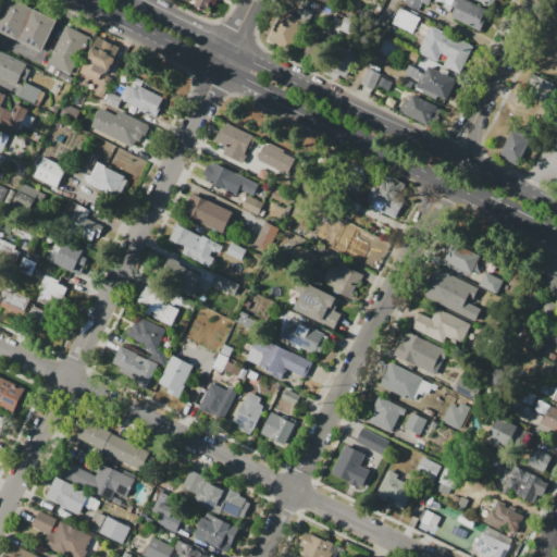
[(41,51),(0,31),(0,12),(5,0),(20,0),(57,19),(41,51)]
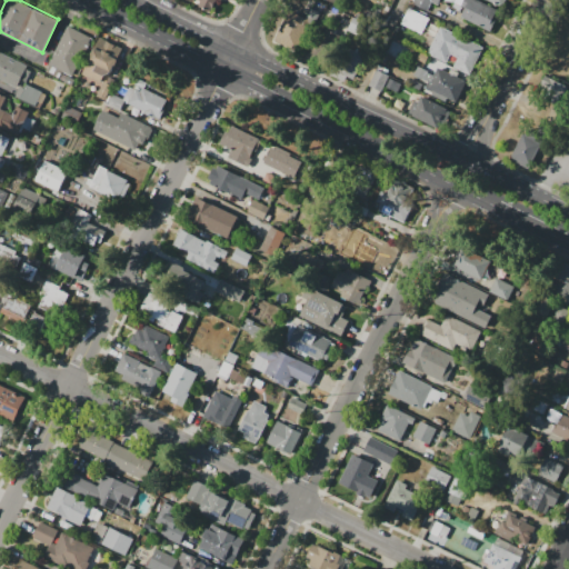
[(220,0),(219,3),(216,1),(211,11),(187,0),(220,0)]
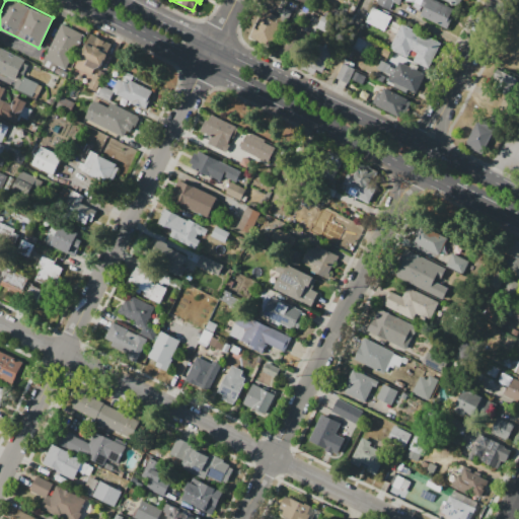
[(401,0),(395,13),(379,5),(381,0),(401,0)]
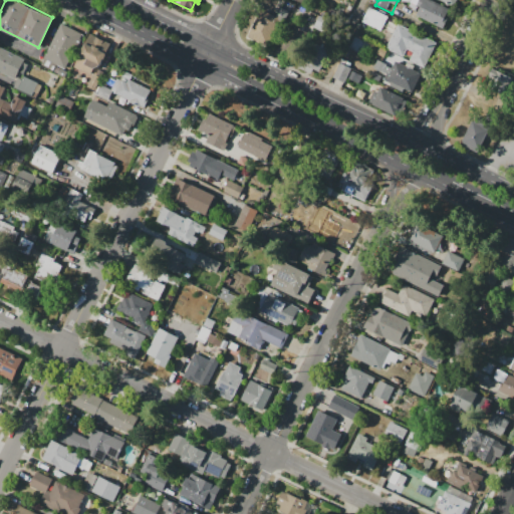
[(419,0),(429,0),(452,11),(444,28),(413,13),(419,0)]
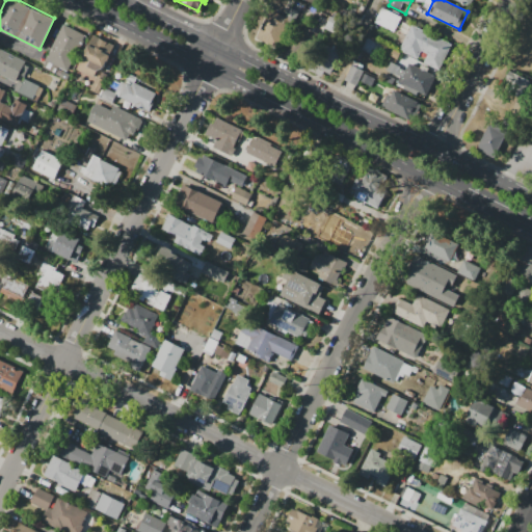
[(289,7),(298,10),(294,21),(283,48),(256,36),(267,9),(285,17),(289,7)]
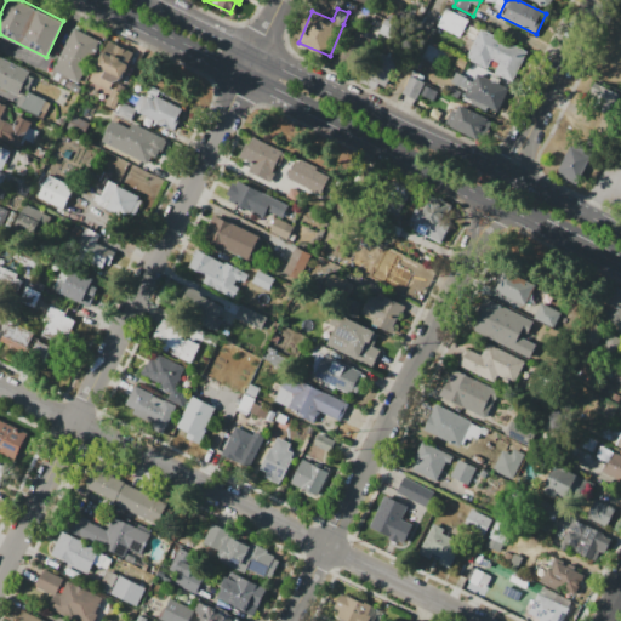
[(446,9),(468,20),(460,39),(437,28),(446,9)]
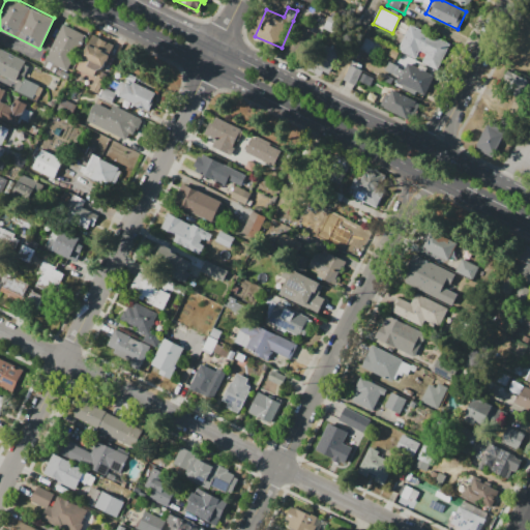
[(322,27),(327,15),(339,20),(333,32),(322,27)]
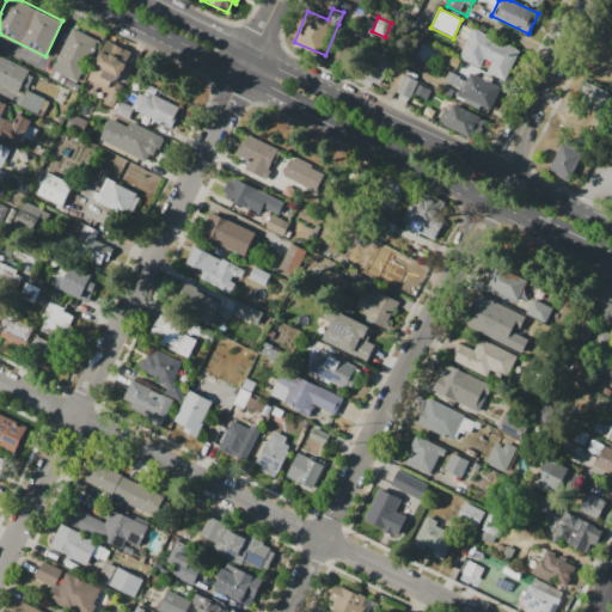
[(73,28),(98,41),(77,83),(51,69),(73,28)]
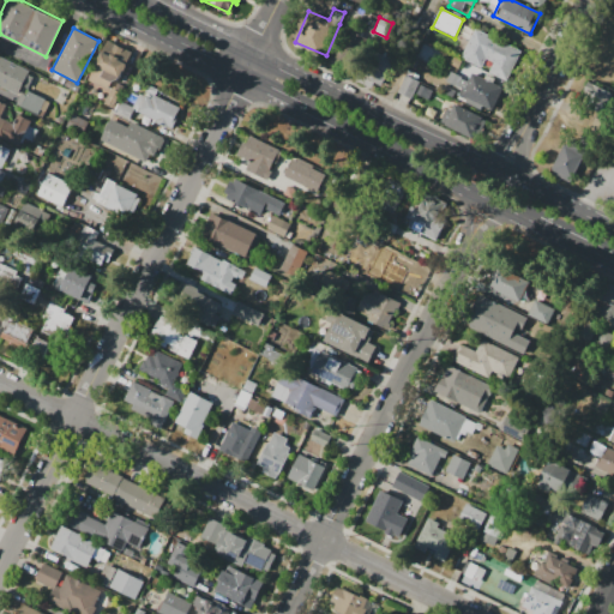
[(483,32),(519,49),(505,80),(488,72),(493,61),(485,56),(480,68),(459,58),(474,28),(483,32)]
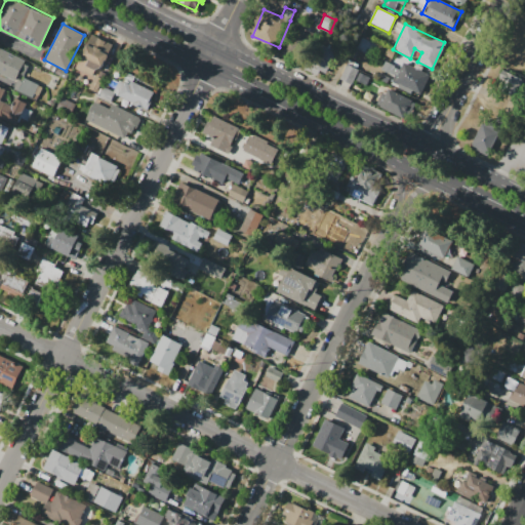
[(284,50),(294,25),(313,33),(301,57),(284,50)]
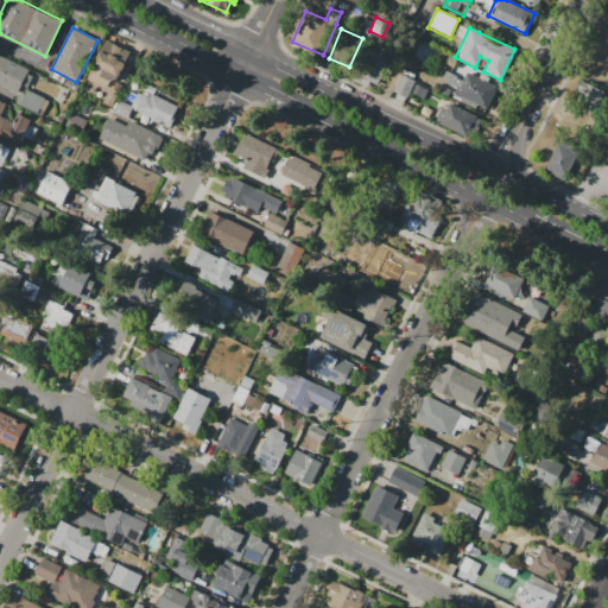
[(107,39),(130,51),(124,63),(125,63),(118,78),(112,81),(108,88),(87,77),(107,39)]
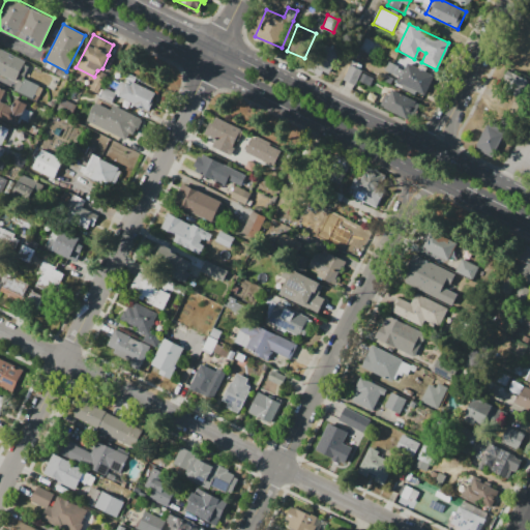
[(327,74),(321,70),(320,75),(305,68),(317,41),(331,48),(337,51),(327,74)]
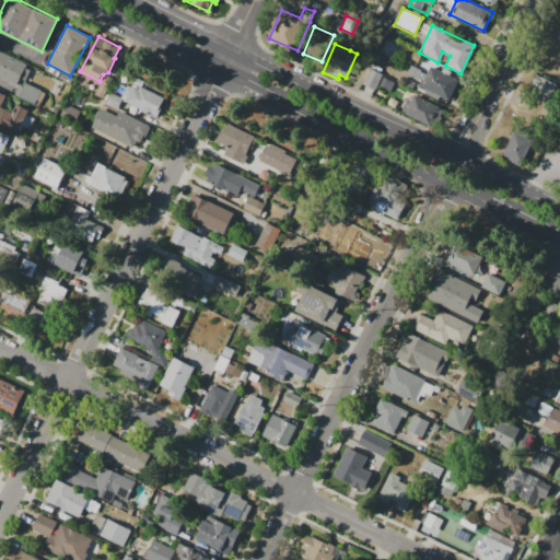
[(26,65),(25,68),(31,70),(25,80),(20,78),(16,86),(0,78),(0,49),(1,50),(1,51),(26,65)]
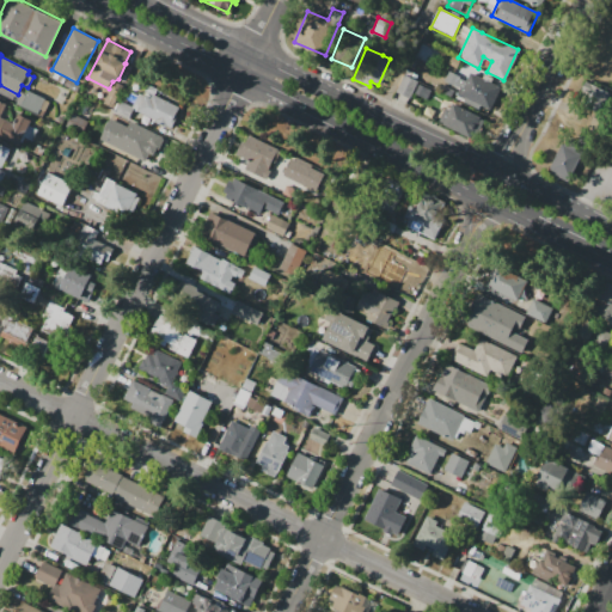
[(470,72),(503,89),(491,112),(458,97),(470,72)]
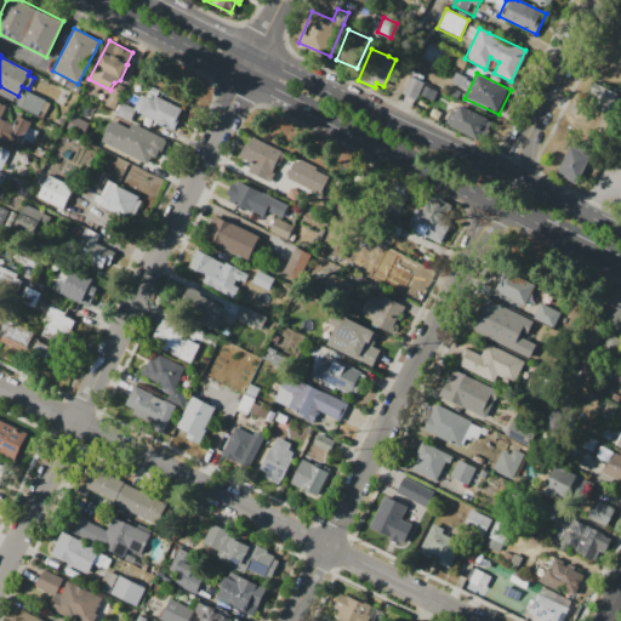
[(410,75),(423,81),(414,103),(399,97),(410,75)]
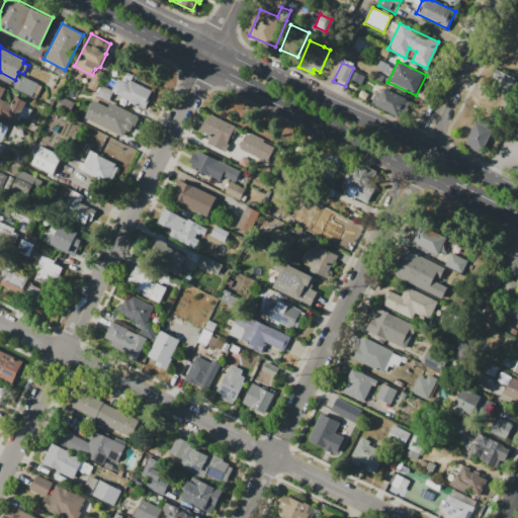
[(506,94),(492,89),(496,77),(491,75),(494,69),(499,71),(513,77),(506,94)]
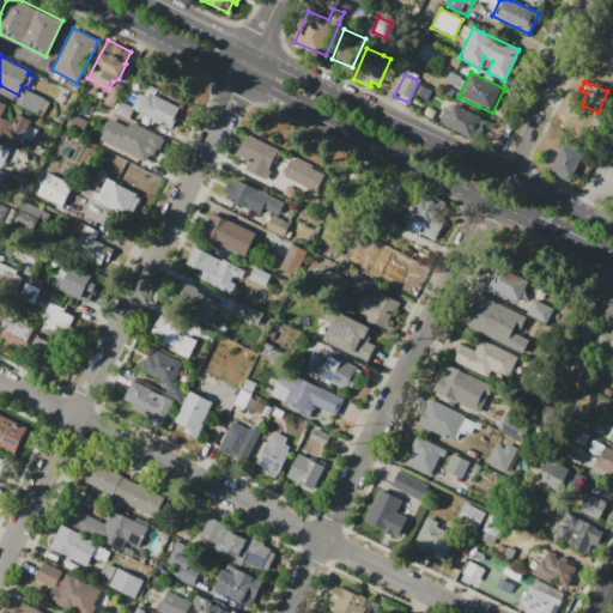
[(425,98),(414,93),(419,84),(430,89),(425,98)]
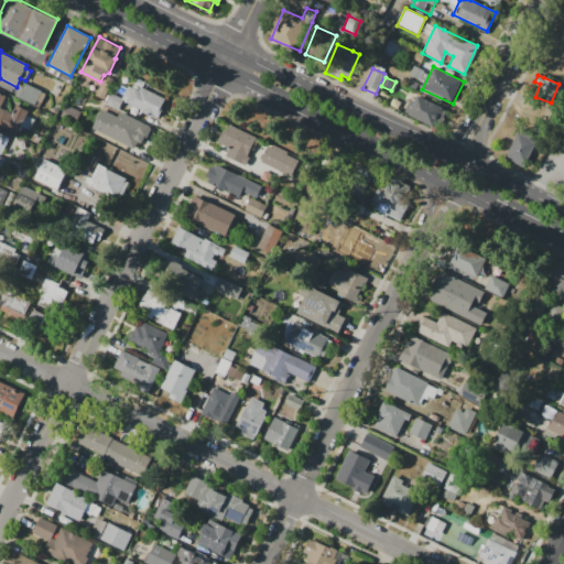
[(414,88),(404,85),(408,78),(416,82),(414,88)]
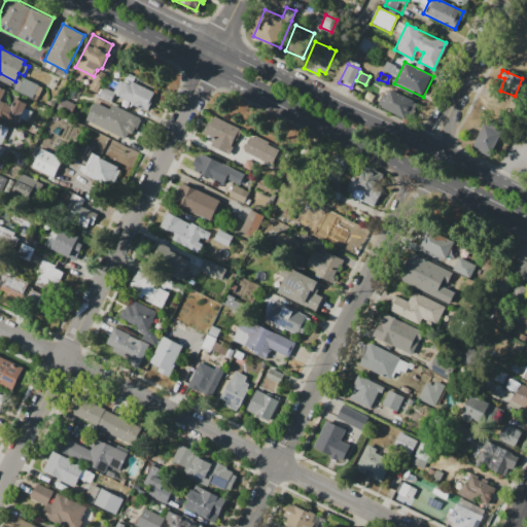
[(97,93),(89,89),(96,75),(104,79),(97,93)]
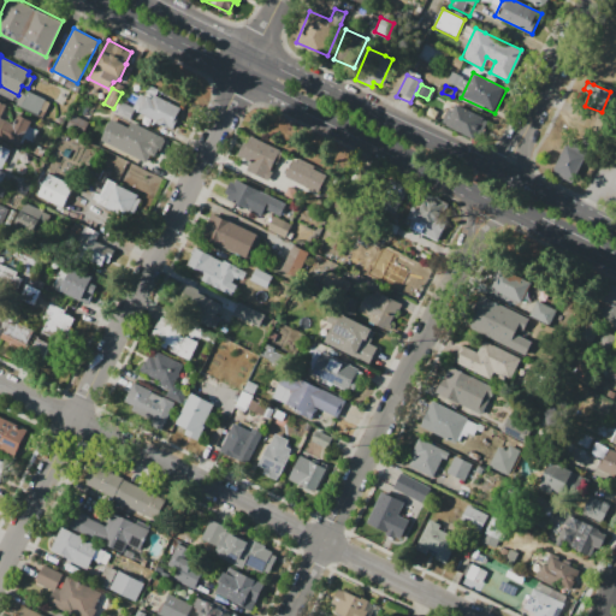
[(28,90),(46,99),(37,116),(16,105),(21,94),(25,96),(28,90)]
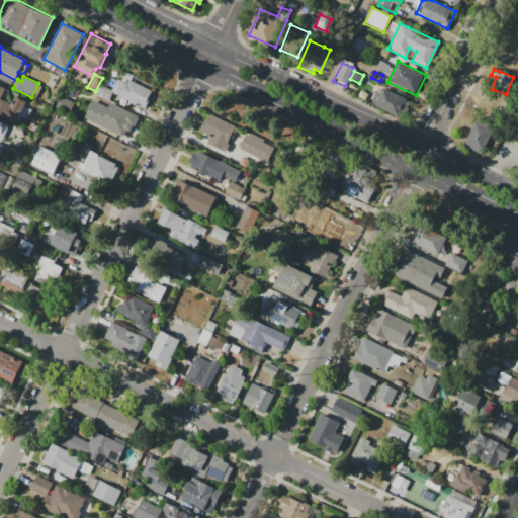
[(116,94),(122,81),(127,83),(130,80),(153,91),(150,97),(151,98),(146,108),(142,106),(141,107),(131,102),(132,101),(116,94)]
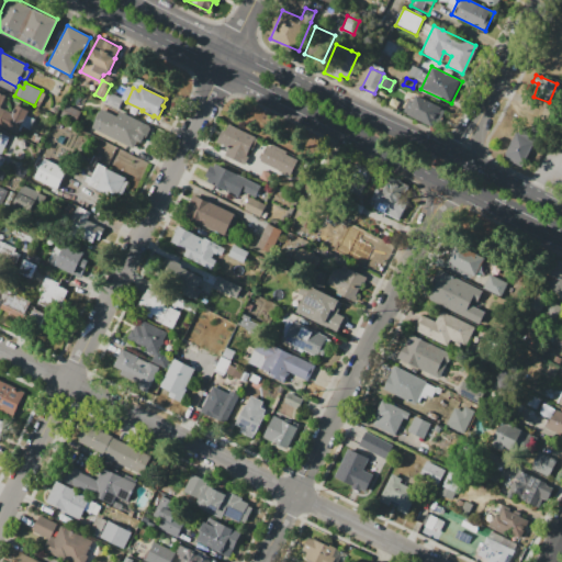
[(108,103),(112,93),(123,99),(119,109),(108,103)]
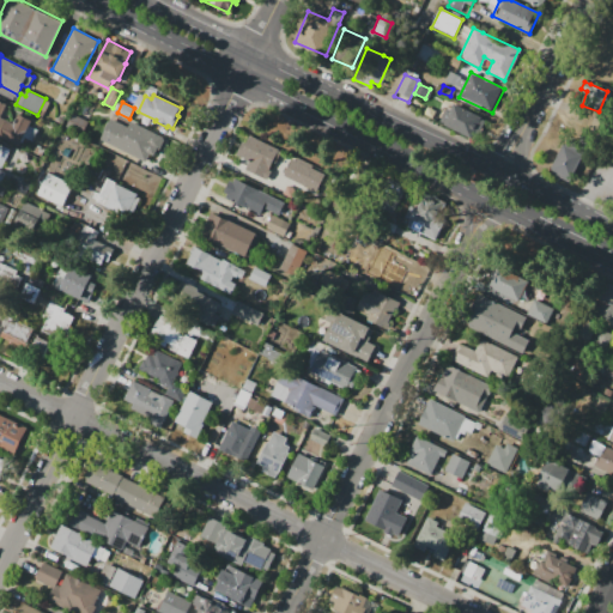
[(448,103),(484,120),(473,143),(437,125),(448,103)]
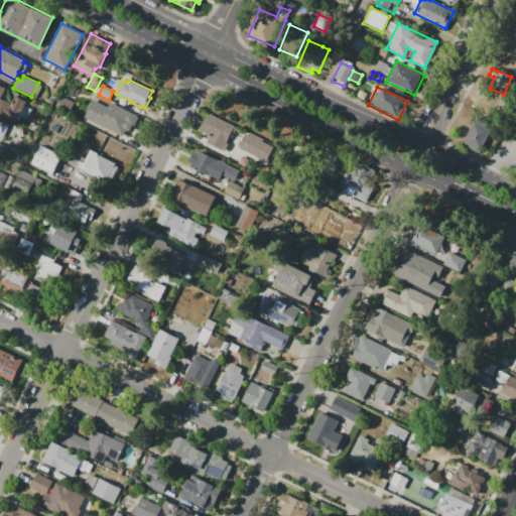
[(359,90),(366,93),(364,99),(357,96),(359,90)]
